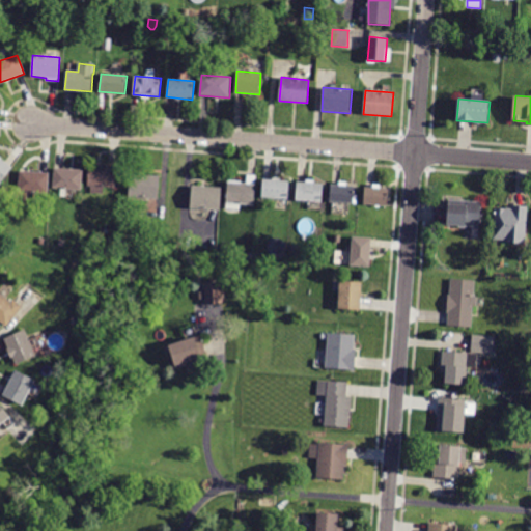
[(0,158),(12,168),(0,186),(0,158)]
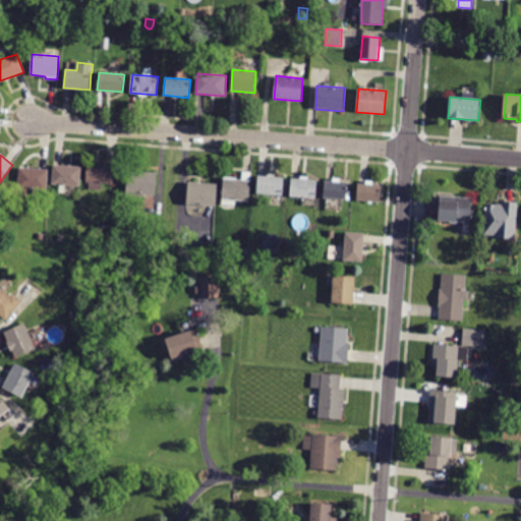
[(114,164),(113,184),(87,182),(88,162),(114,164)]
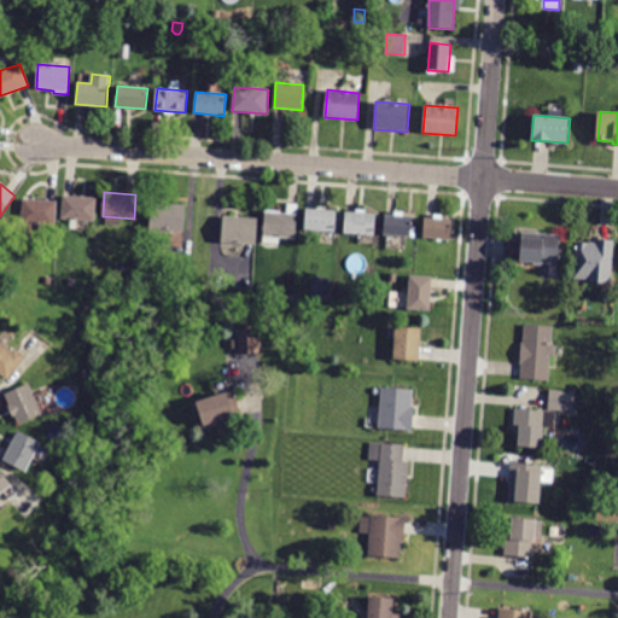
[(97,198),(94,222),(62,219),(63,196),(97,198)]
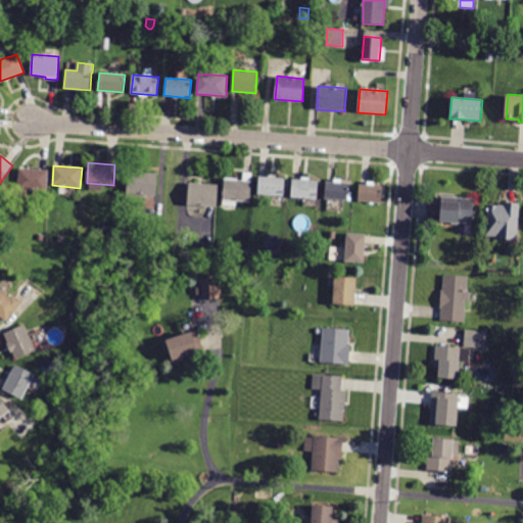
[(48,171),(47,191),(17,189),(19,169),(48,171)]
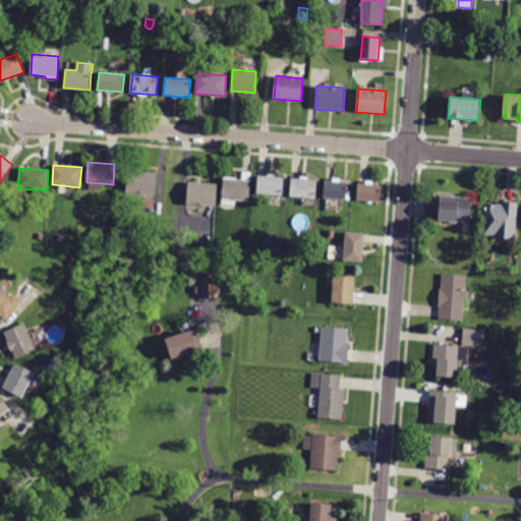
[(156,194),(156,195),(126,193),(127,171),(157,173),(156,194)]
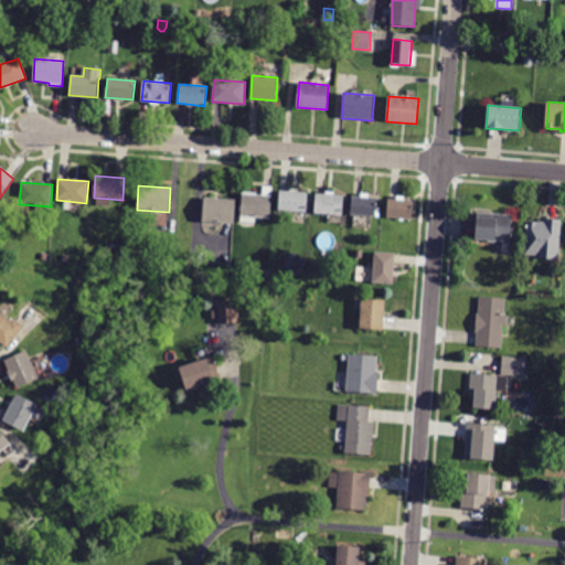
[(308,193),(307,212),(279,210),(281,191),(308,193)]
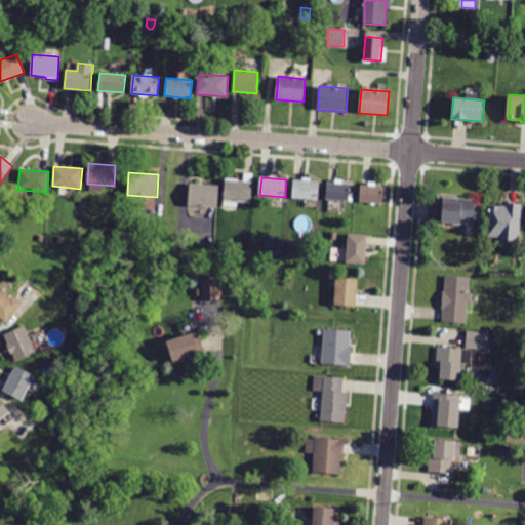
[(252,182),(251,203),(236,202),(236,208),(224,207),(227,178),(238,179),(238,180),(252,182)]
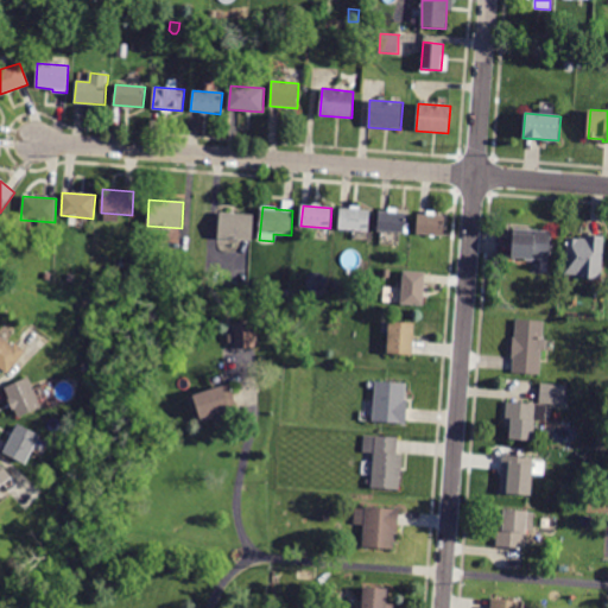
[(371,210),(368,232),(339,229),(341,208),(371,210)]
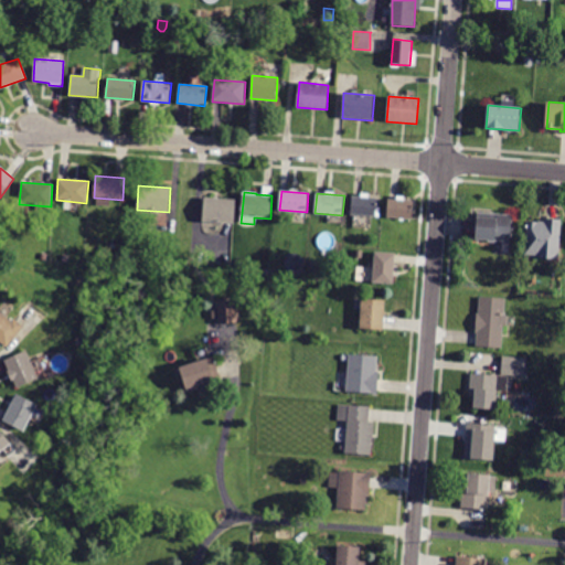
[(377,199),(375,216),(350,215),(352,196),(377,199)]
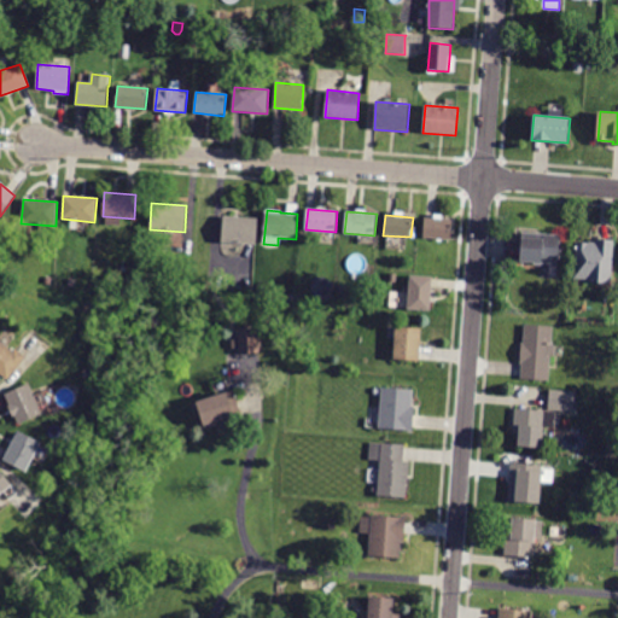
[(222,242),(223,216),(258,219),(256,245),(222,243),(222,242)]
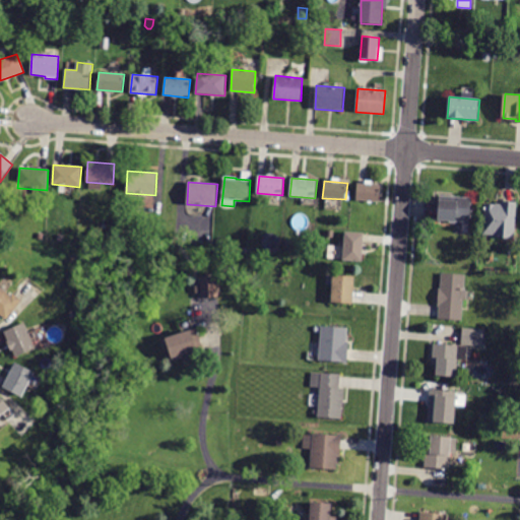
[(380,185),(379,202),(355,200),(358,184),(380,185)]
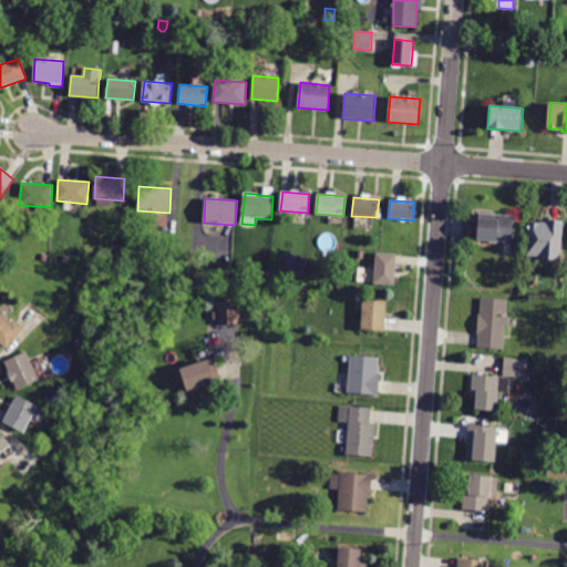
[(514,216),(512,243),(477,240),(480,214),(514,216)]
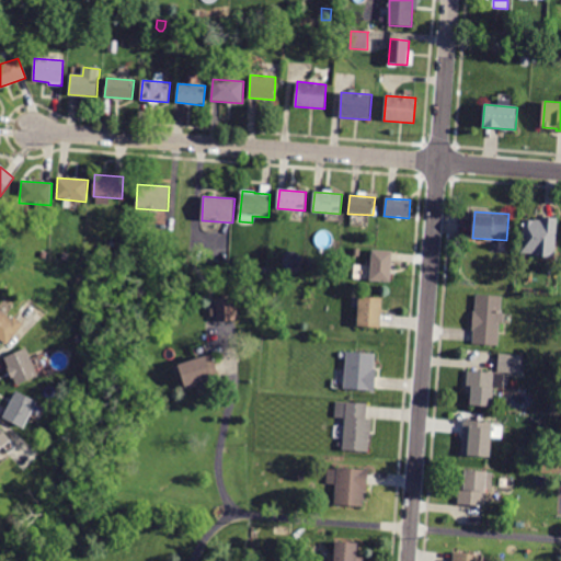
[(557,219),(553,259),(534,256),(535,253),(521,252),(523,220),(540,222),(541,218),(557,219)]
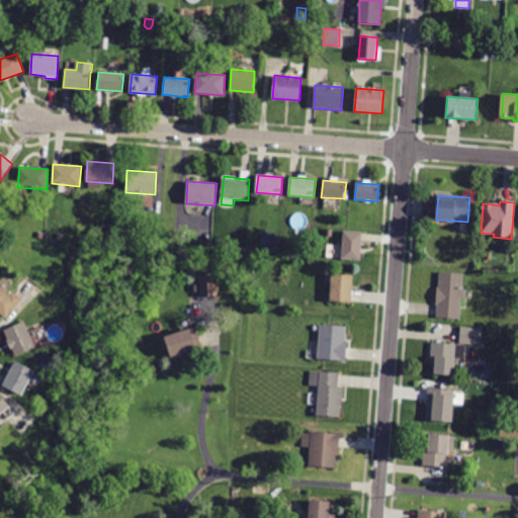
[(362,241),(360,261),(341,259),(344,231),(362,233),(362,241)]
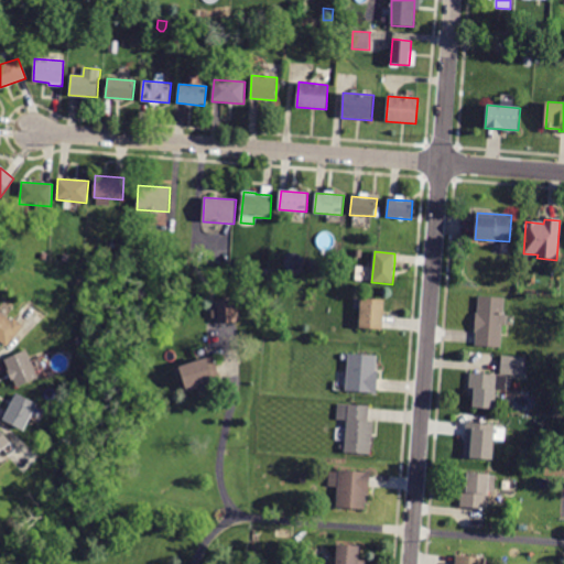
[(69,262),(62,262),(63,253),(71,255),(69,262)]
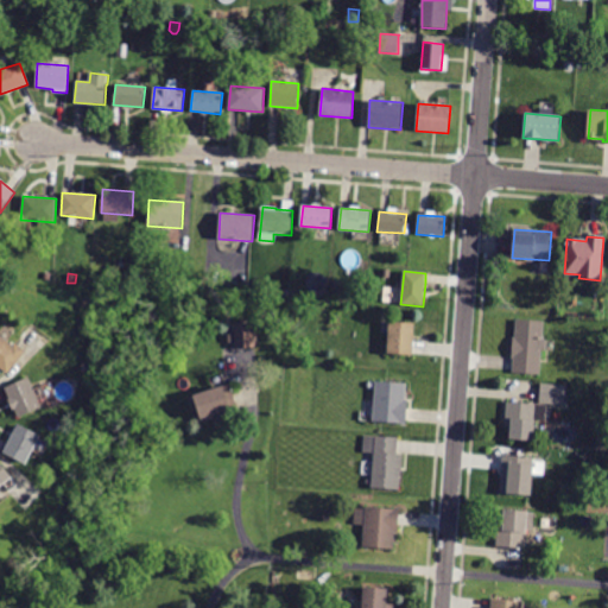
[(86,308),(83,301),(95,297),(97,304),(86,308)]
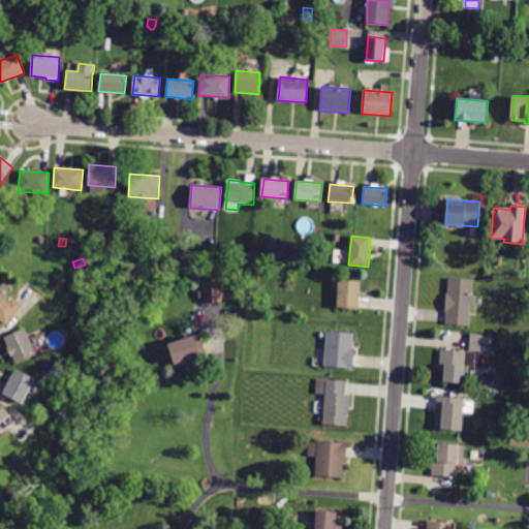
[(474,305),(471,305),(470,327),(445,324),(446,311),(445,311),(446,293),(447,293),(449,278),(473,280),(472,296),(475,296),(474,305)]
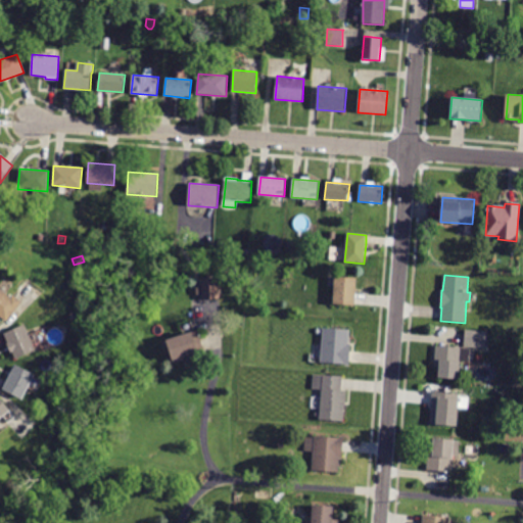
[(354,304),(354,306),(333,304),(335,277),(357,279),(354,304)]
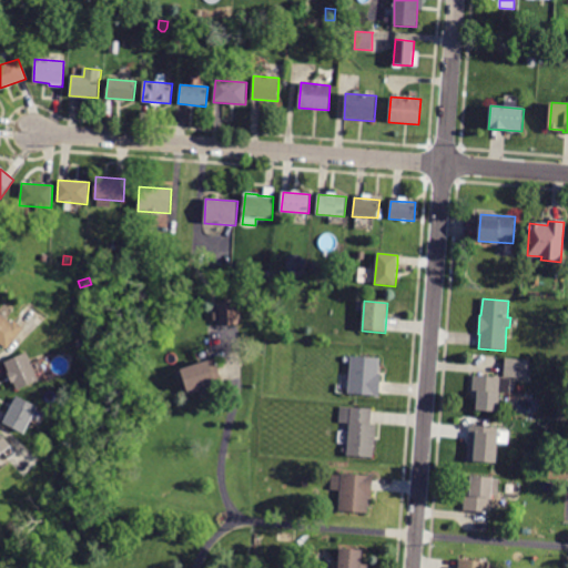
[(237,325),(220,326),(219,304),(237,302),(239,325),(237,325)]
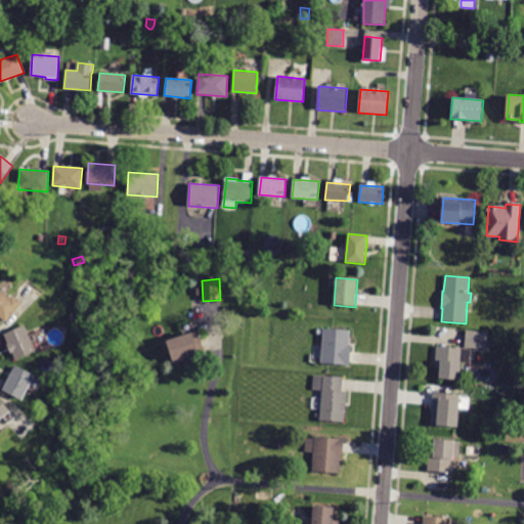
[(230,296),(230,285),(237,284),(238,296),(230,296)]
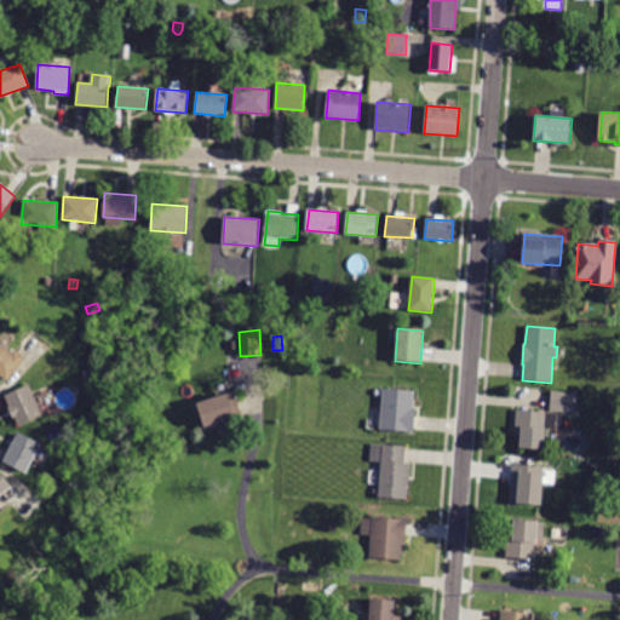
[(27,359),(7,382),(0,375),(0,342),(13,352),(16,350),(27,359)]
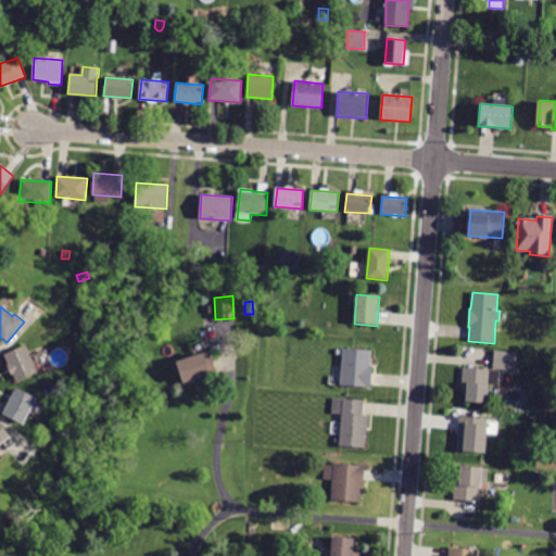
[(4,355),(26,345),(38,373),(17,382),(4,355)]
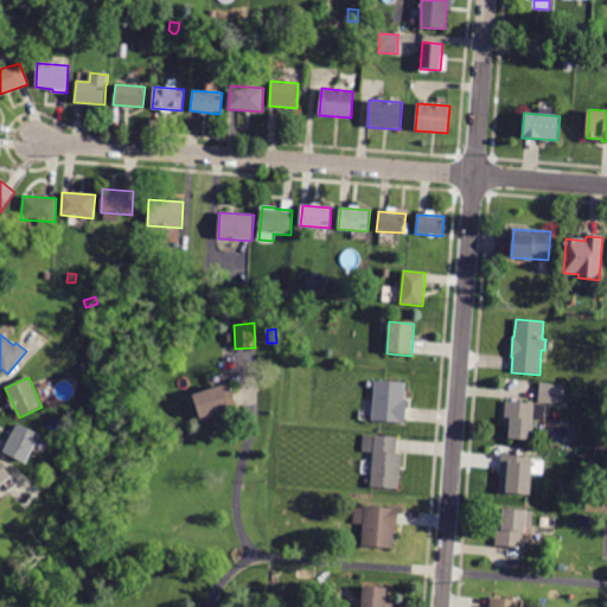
[(377,382),(406,383),(404,400),(407,400),(406,425),(401,425),(401,423),(372,421),(375,381),(377,382)]
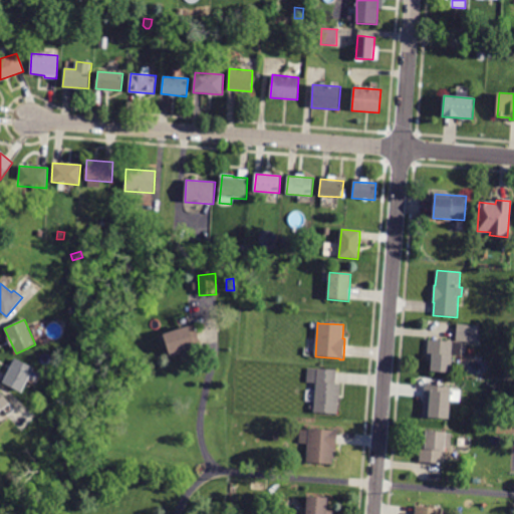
[(201,346),(202,348),(171,357),(164,334),(194,324),(201,346)]
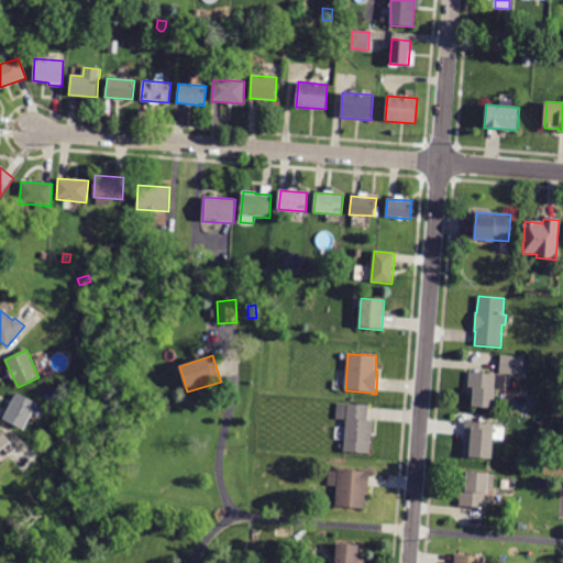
[(522,375),(499,373),(501,355),(525,357),(522,375)]
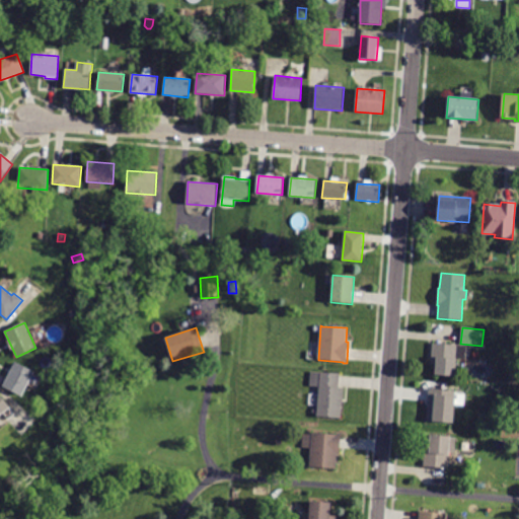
[(455,376),(435,375),(436,364),(431,364),(433,343),(457,345),(455,376)]
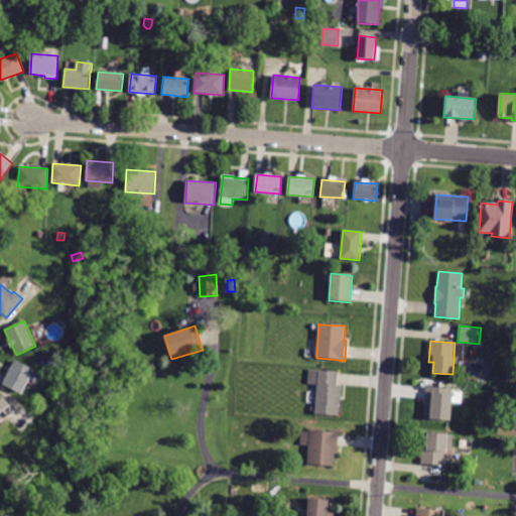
[(22,394),(3,385),(15,360),(34,370),(22,394)]
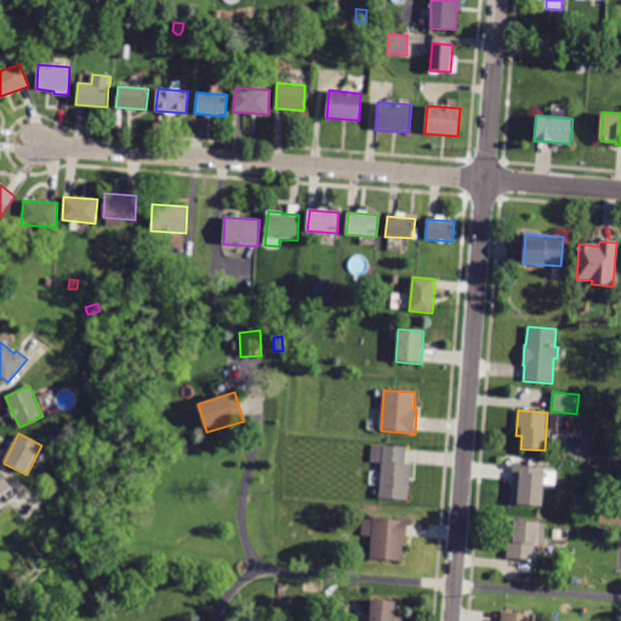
[(408,449),(406,463),(411,465),(410,482),(409,482),(408,501),(380,499),(380,496),(374,495),(374,489),(381,489),(382,463),(370,462),(371,445),(408,448),(408,449)]
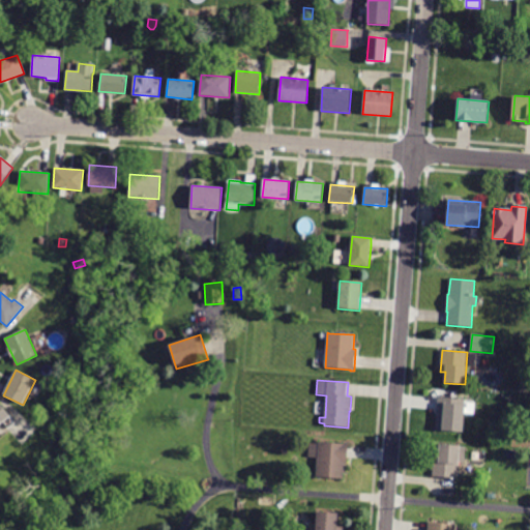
[(457,399),(466,399),(463,432),(436,430),(439,396),(457,399)]
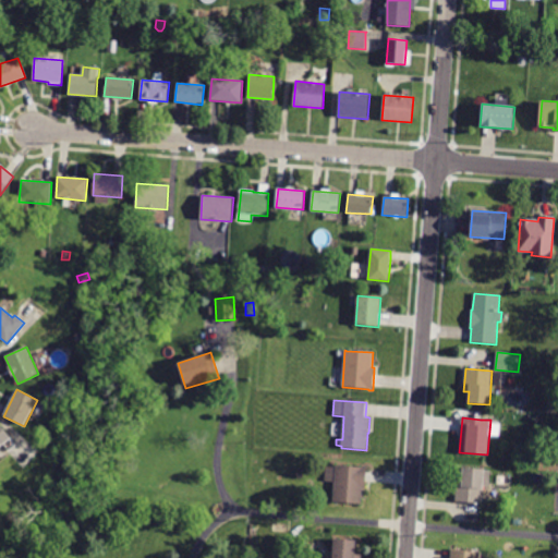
[(0,447),(0,424),(11,438),(0,447)]
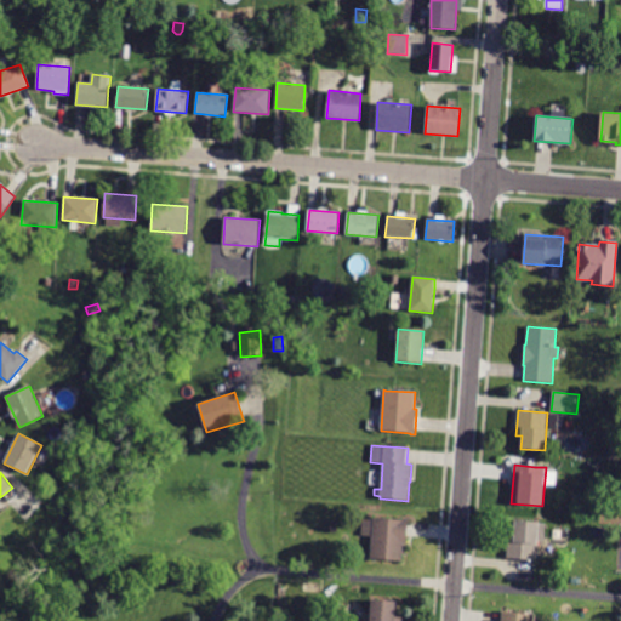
[(27,518),(21,513),(28,505),(34,510),(27,518)]
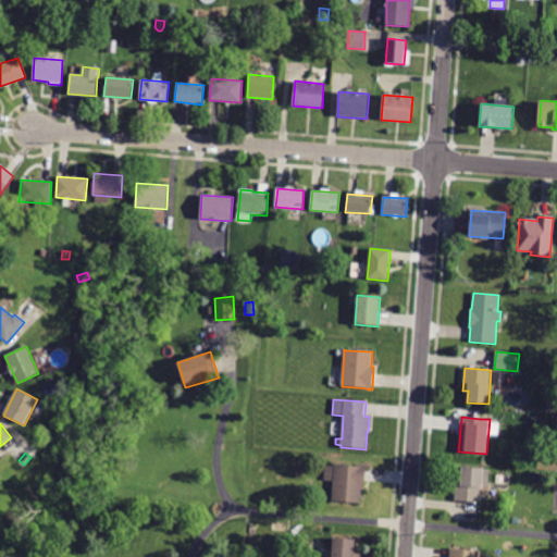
[(366,469),(364,489),(361,489),(360,504),(332,500),(334,481),(323,480),(324,467),(335,468),(335,465),(361,467),(361,465),(366,466),(366,469)]
